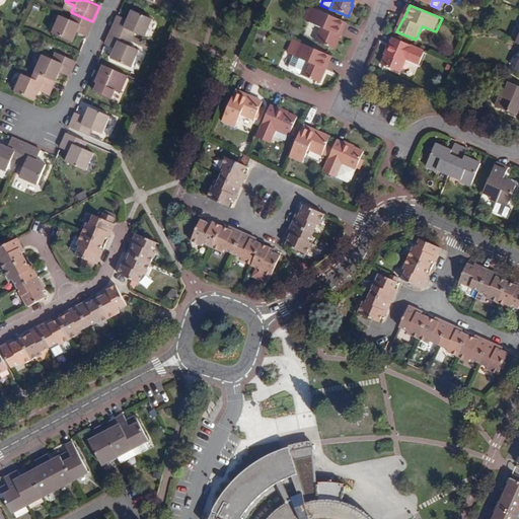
[(152,17),(132,9),(130,14),(133,16),(131,20),(128,18),(118,14),(110,29),(132,39),(135,31),(144,35),(152,17)]
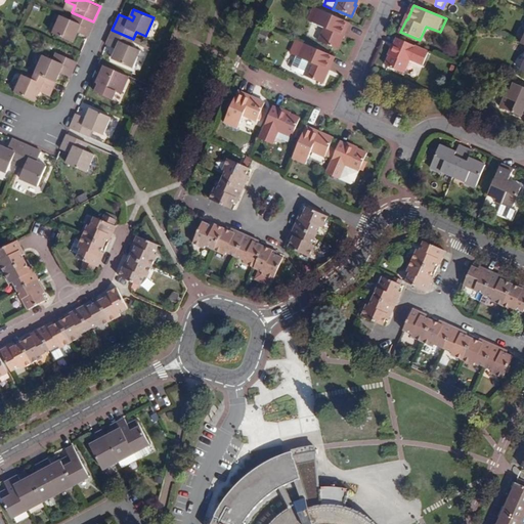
[(340,39),(347,24),(315,10),(310,24),(324,30),(318,42),(337,50),(342,39),(340,39)]
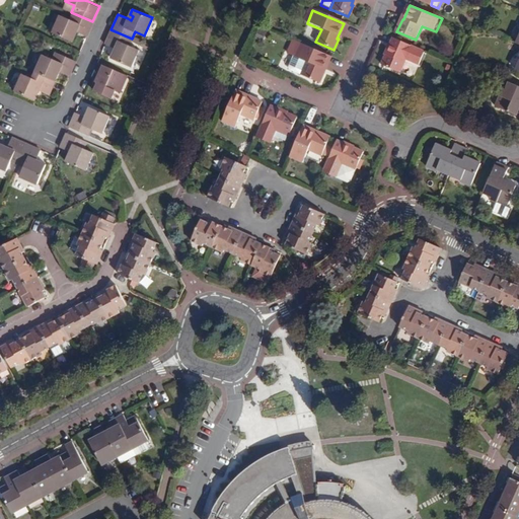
[(86,35),(92,21),(71,12),(68,18),(60,14),(52,31),(71,41),(74,34),(70,32),(71,29),(75,31),(86,35)]
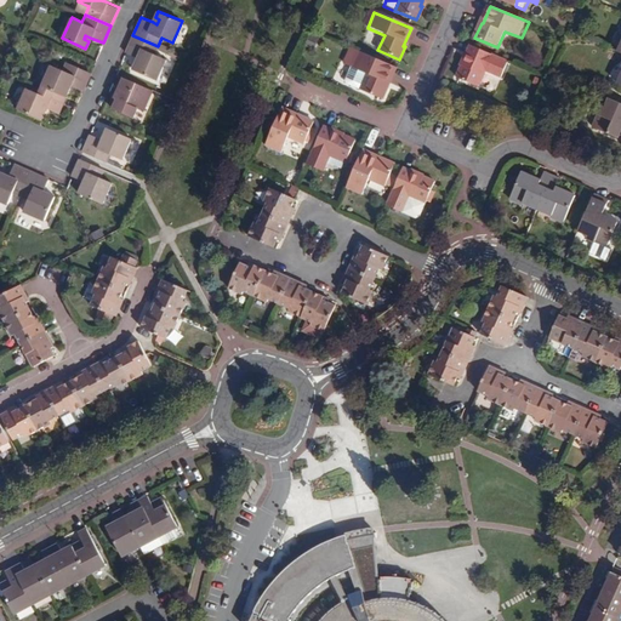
[(158,46),(132,35),(125,52),(137,57),(141,58),(140,62),(136,61),(132,69),(157,79),(166,58),(154,53),(158,46)]
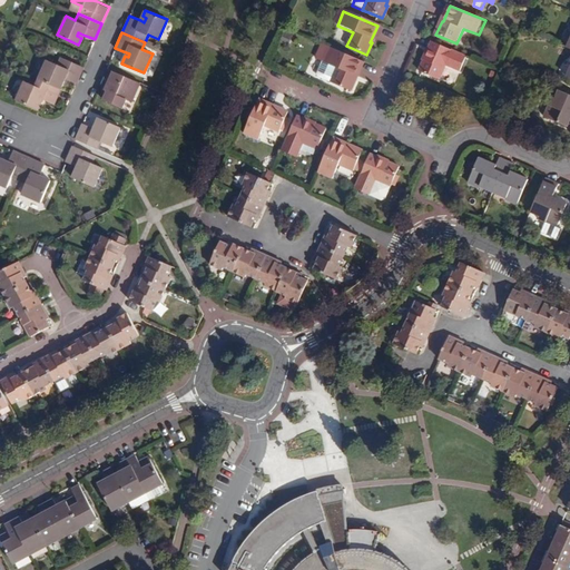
[(420,70),(441,79),(448,66),(462,71),(469,57),(433,41),(430,49),(432,49),(426,59),(425,58),(420,70)]
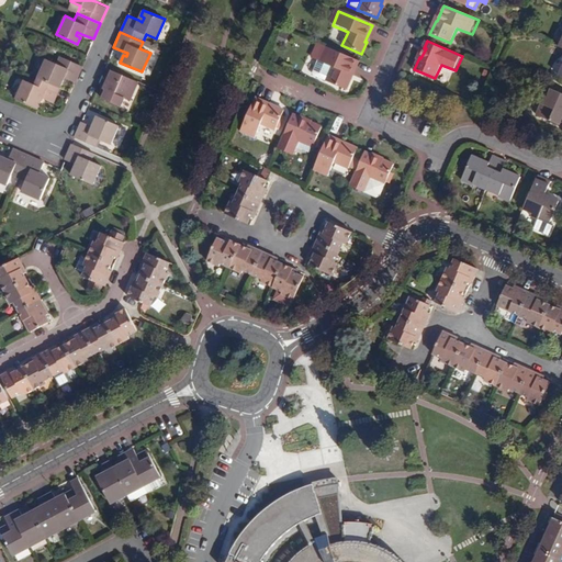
[(324,46),(323,49),(318,47),(313,59),(333,67),(327,81),(347,89),(351,78),(350,77),(357,60),(324,46)]
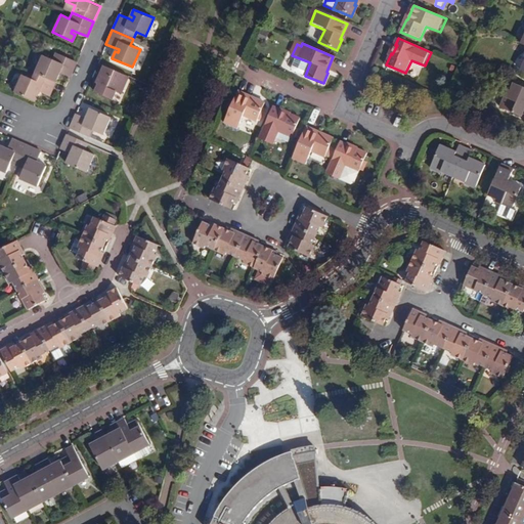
[(35,72),(55,80),(57,75),(53,73),(55,69),(59,70),(71,75),(77,60),(55,51),(51,58),(42,54),(35,72)]
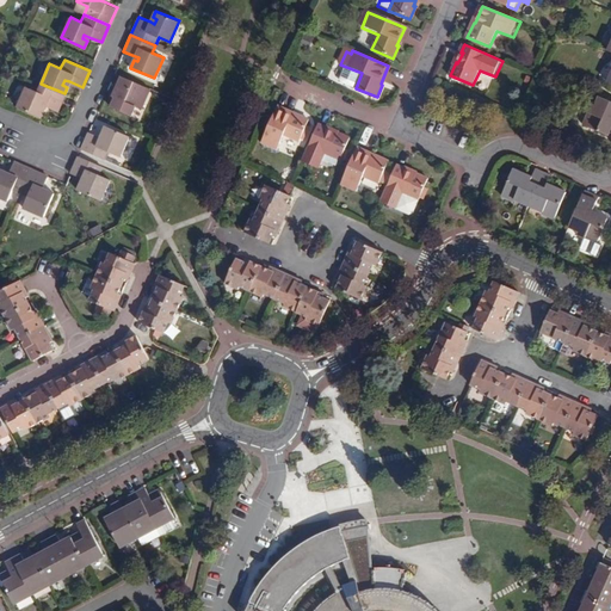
[(122,76),(115,91),(117,92),(116,97),(111,106),(131,115),(135,106),(142,109),(152,88),(122,76)]
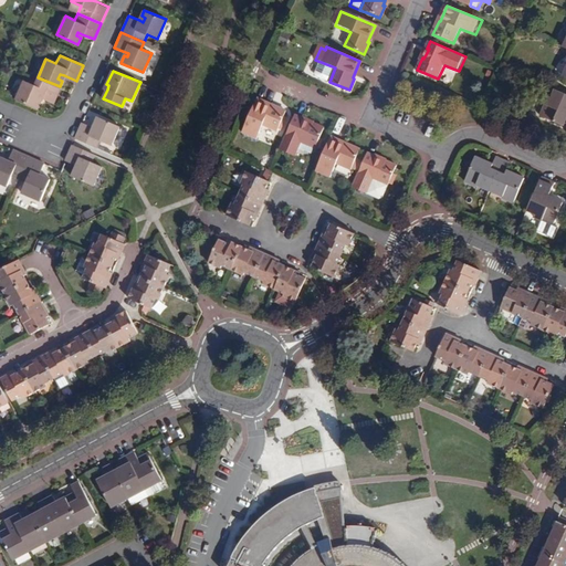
[(52,103),(60,86),(38,77),(33,85),(24,81),(16,100),(37,108),(40,102),(37,101),(38,96),(42,97),(52,103)]
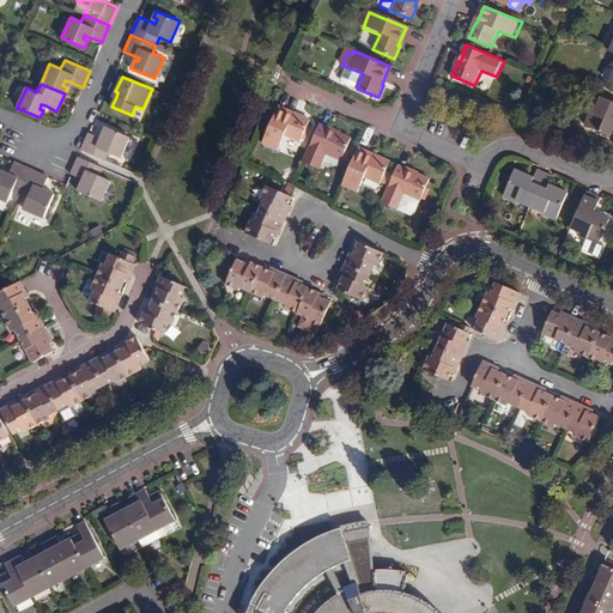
[(612,101),(602,97),(599,105),(595,104),(587,125),(612,135),(612,132),(612,101)]
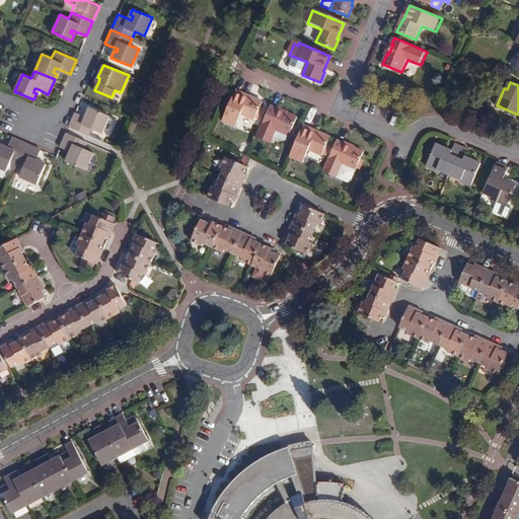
[(252,98),(235,91),(230,105),(223,122),(237,128),(243,114),(255,120),(264,101),(252,97),(252,98)]
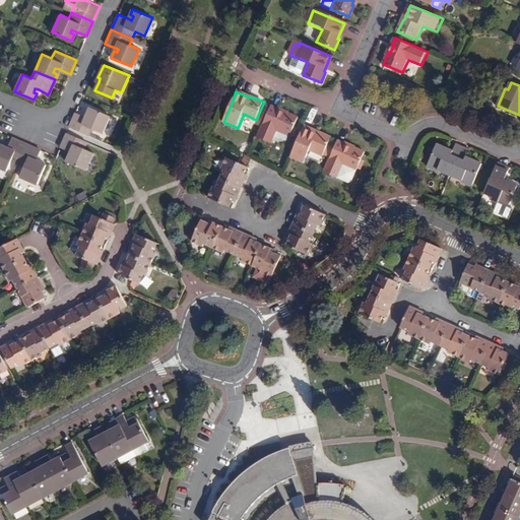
[(90,106),(87,112),(91,113),(89,117),(85,116),(75,111),(68,127),(89,136),(92,128),(103,132),(111,115),(90,106)]
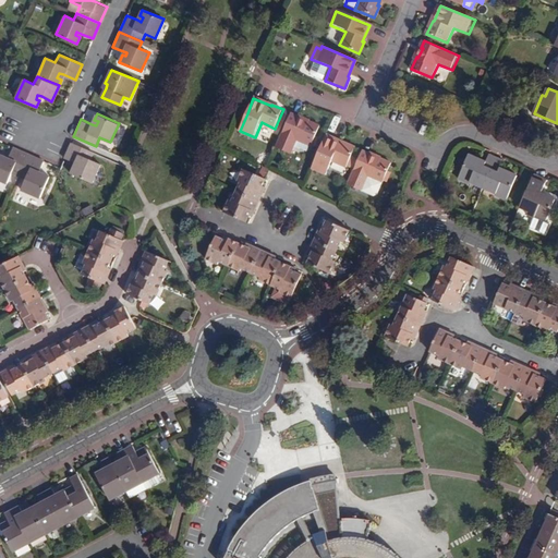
[(299,138),(312,145),(314,145),(315,142),(317,136),(320,138),(323,134),(318,133),(322,126),(311,121),(311,123),(306,121),(301,119),(302,118),(292,113),(278,147),(292,154),(295,146),(299,138)]
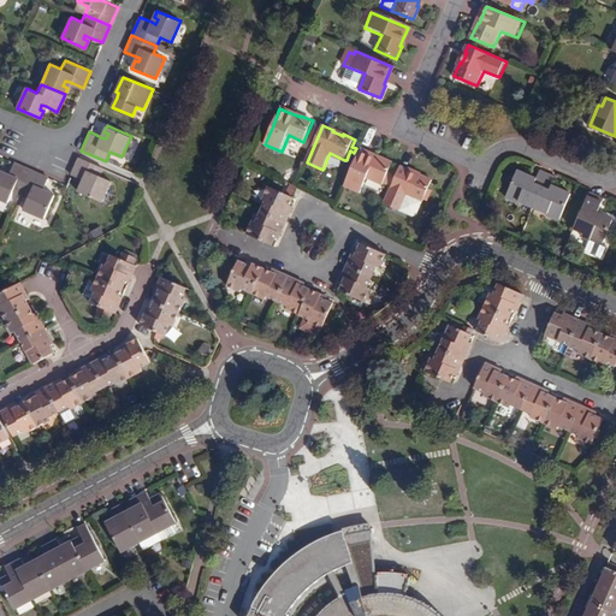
[(389,185),(391,178),(388,177),(390,170),(394,163),(381,158),(380,159),(360,150),(345,185),(362,193),(368,178),(384,185),(384,183),(389,185)]
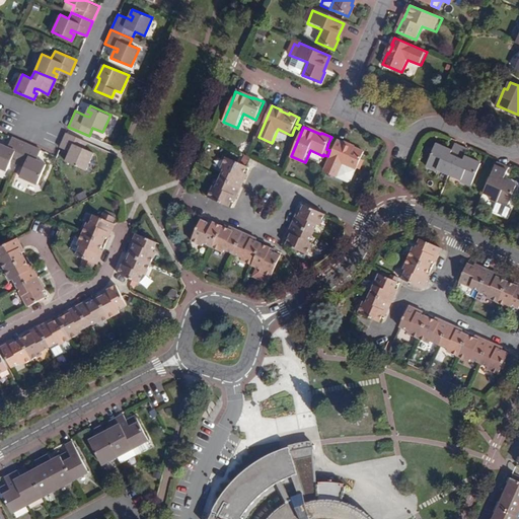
[(288,141),(290,135),(278,129),(275,136),(288,141)]
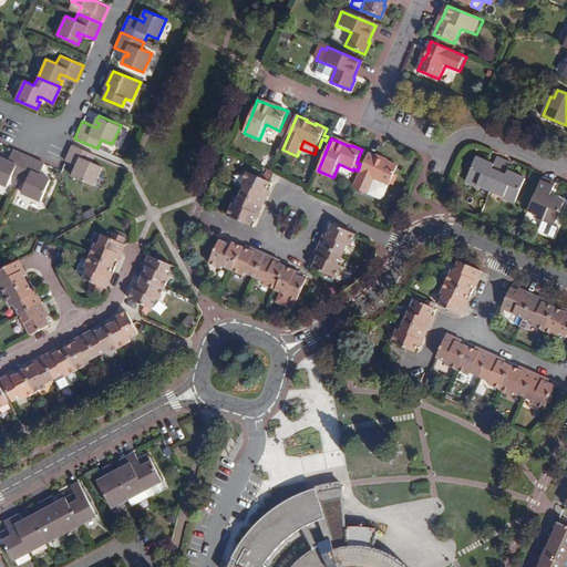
[(78,164),(81,165),(79,169),(75,167),(72,174),(94,184),(103,165),(92,161),(95,154),(72,144),(65,158),(78,164)]
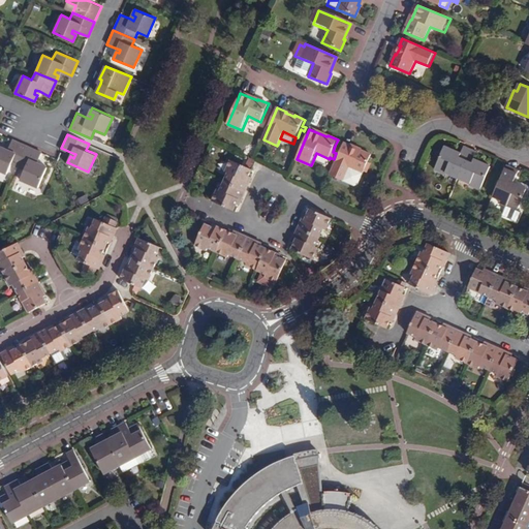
[(10,164),(17,167),(26,146),(11,139),(7,149),(5,153),(1,151),(3,147),(0,145),(0,169),(6,173),(10,164)]
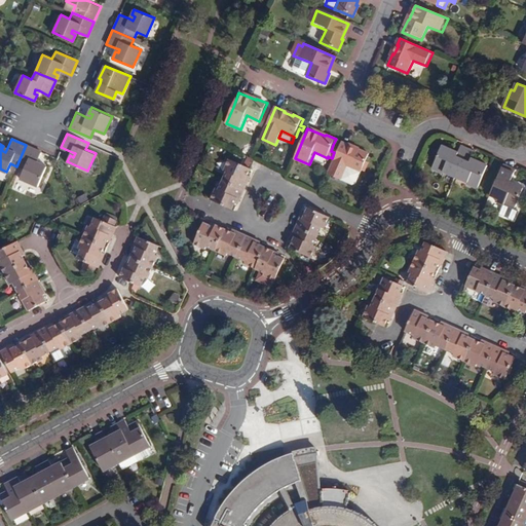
[(349,145),(342,142),(329,174),(354,185),(357,183),(362,172),(365,166),(368,168),(371,163),(367,161),(370,154),(359,149),(358,150),(348,147),(349,145)]
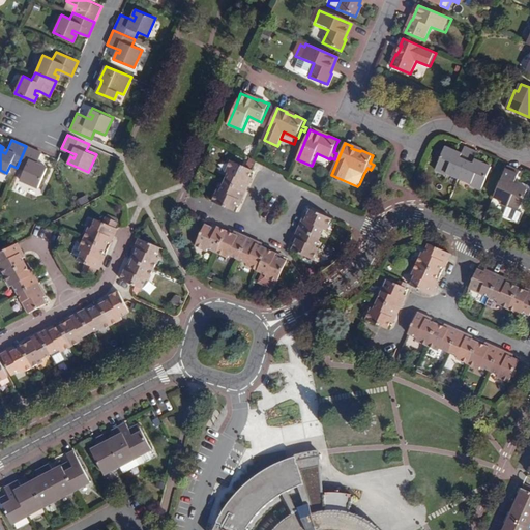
[(26,146),(17,168),(24,170),(20,179),(37,187),(47,167),(40,164),(38,168),(35,166),(36,162),(40,152),(26,146)]
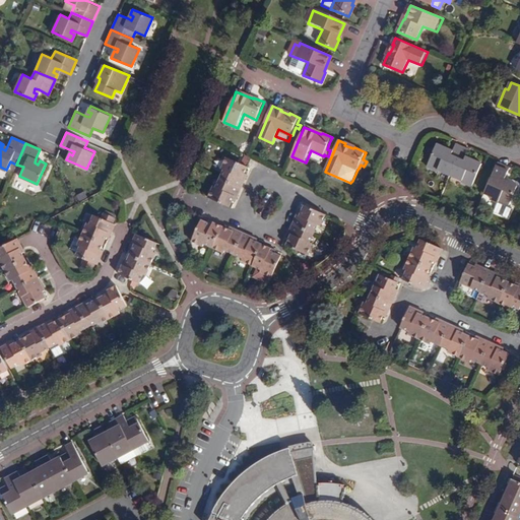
[(450,174),(462,146),(456,144),(453,151),(438,144),(429,167),(440,172),(441,170),(450,174)]
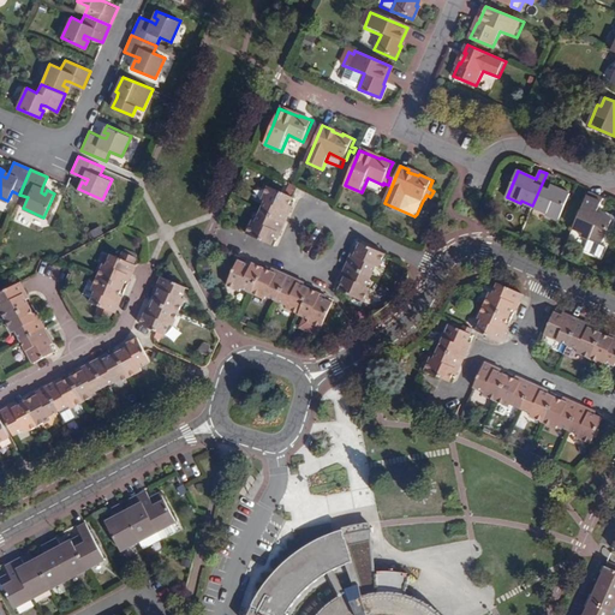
[(547,173),(532,206),(548,212),(547,215),(560,220),(571,193),(553,185),(556,177),(547,173)]
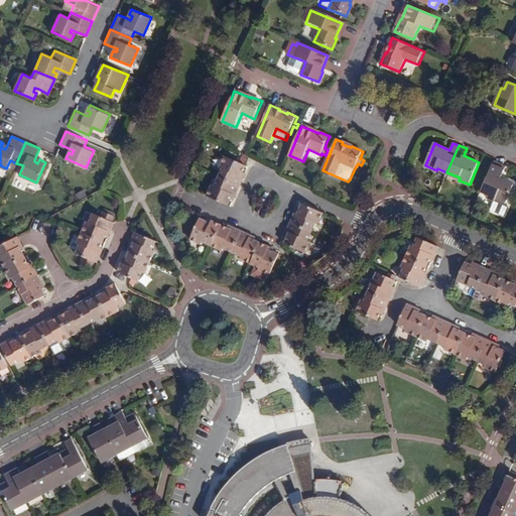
[(224,168),(220,178),(239,186),(246,171),(243,170),(246,165),(227,156),(222,168),(224,168)]
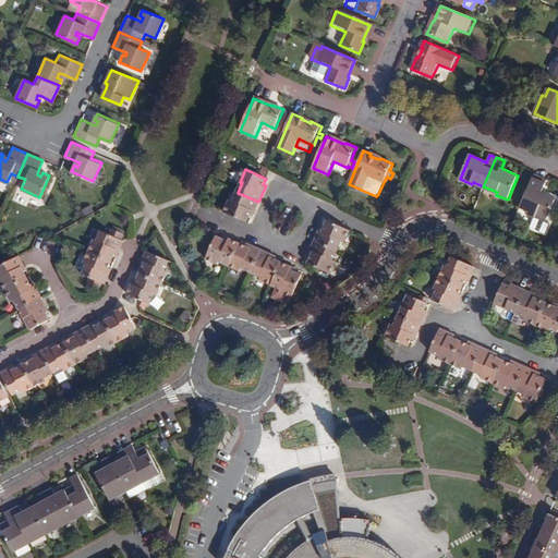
[(547,180),(534,174),(520,206),(529,210),(528,214),(546,221),(556,198),(542,193),(547,180)]
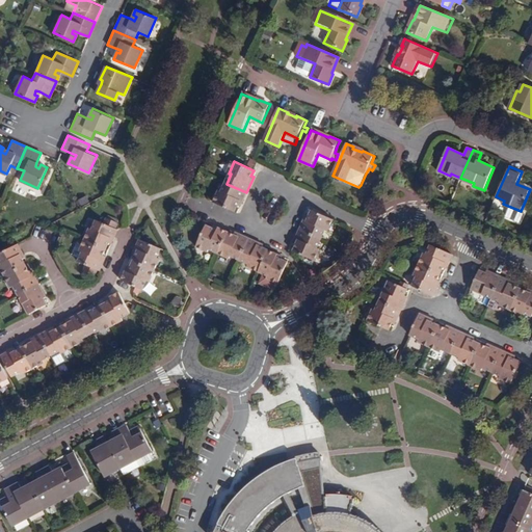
[(240,207),(246,192),(227,184),(223,192),(220,191),(215,203),(235,212),(237,205),(240,207)]
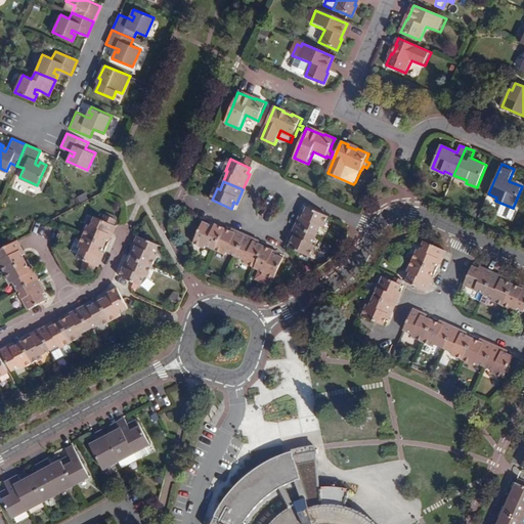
[(304,206),(295,226),(313,234),(317,226),(319,227),(325,215),(304,206)]
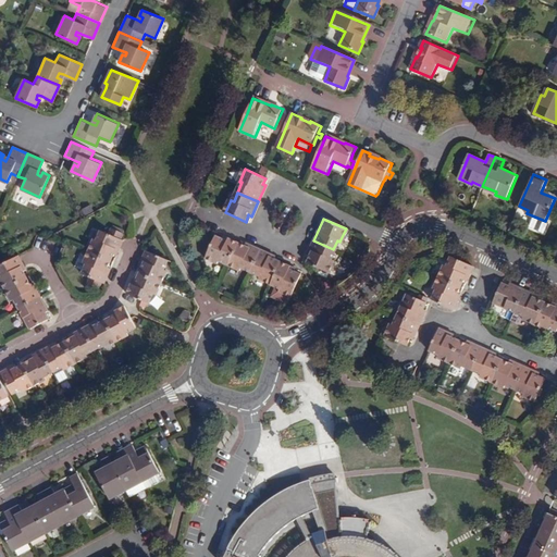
[(88,250),(111,260),(113,254),(116,255),(124,239),(122,238),(124,233),(122,233),(112,229),(111,227),(109,234),(100,230),(97,239),(94,238),(88,250)]
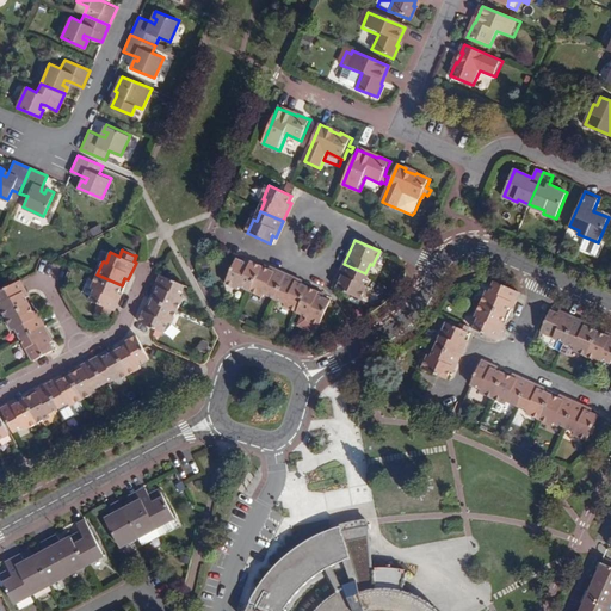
[(250,290),(260,266),(244,259),(242,261),(235,258),(224,283),(238,289),(239,285),(250,290)]
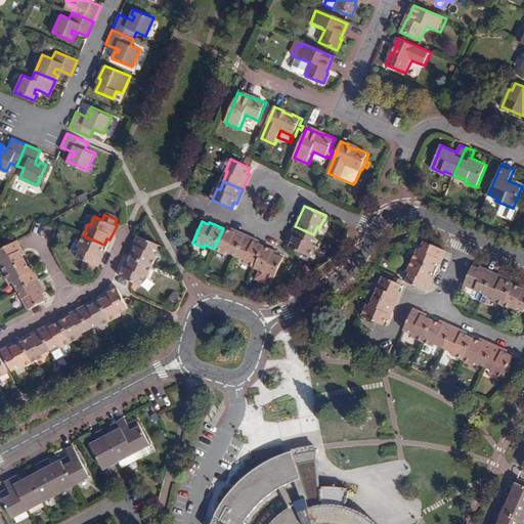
[(313,234),(295,226),(289,241),(291,242),(289,247),(307,255),(312,244),(309,243),(313,234)]
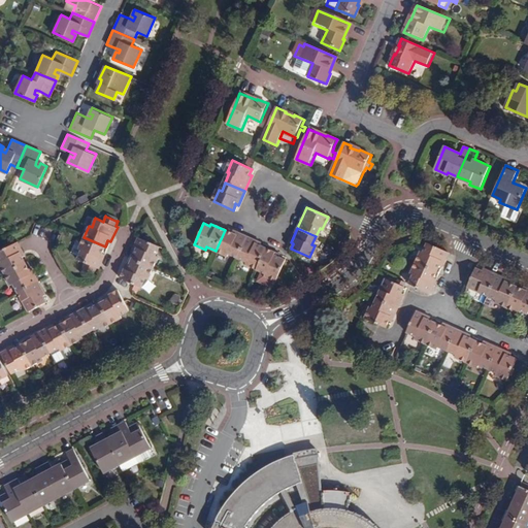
[(231,233),(225,230),(216,251),(227,257),(228,254),(236,258),(246,236),(233,230),(231,233)]
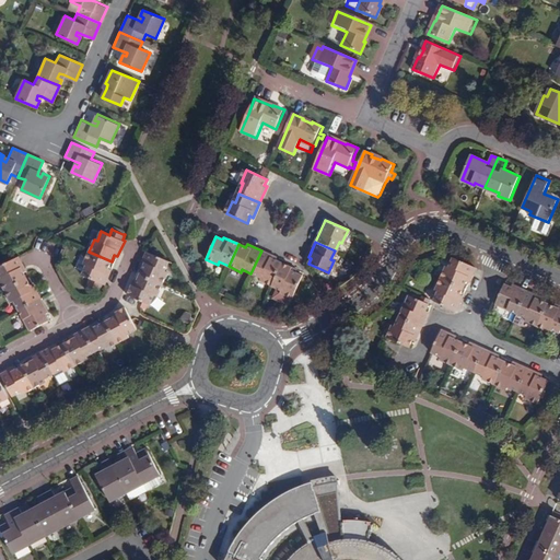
[(142,267),(139,273),(162,283),(167,271),(164,270),(168,260),(147,251),(147,252),(140,267),(142,267)]
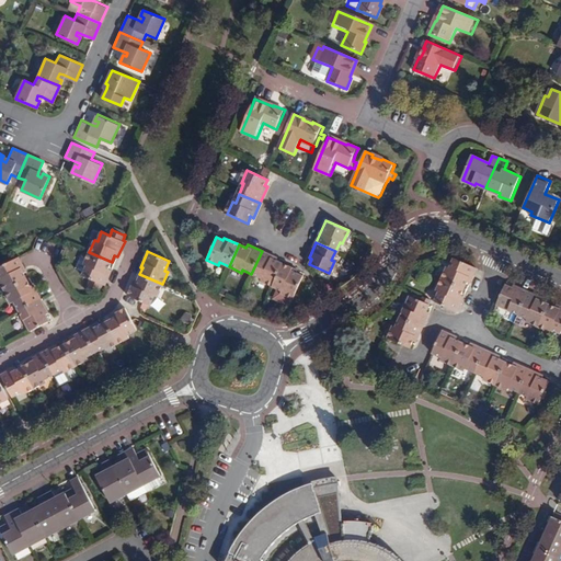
[(262,283),(272,287),(283,264),(276,261),(277,258),(262,251),(251,274),(263,279),(262,283)]
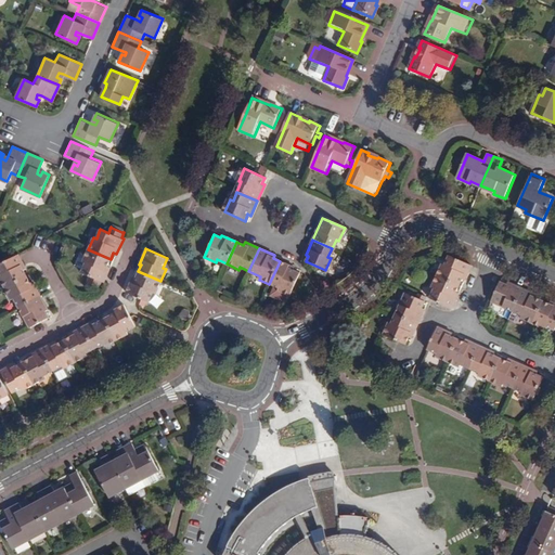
[(111,259),(88,249),(82,261),(86,262),(80,272),(103,283),(111,268),(107,266),(111,259)]
